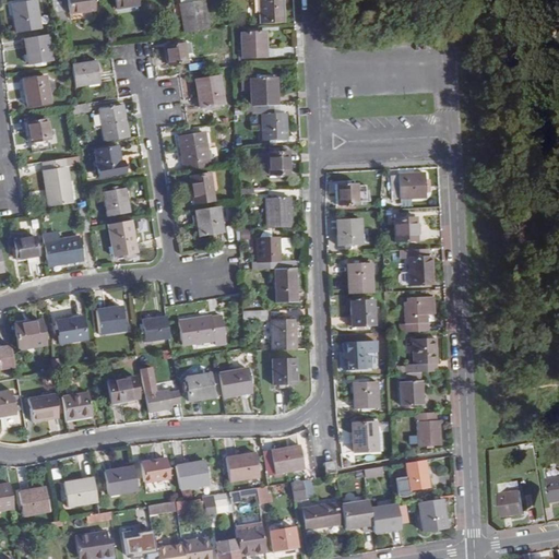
[(13,4),(18,33),(42,30),(36,0),(13,4)]
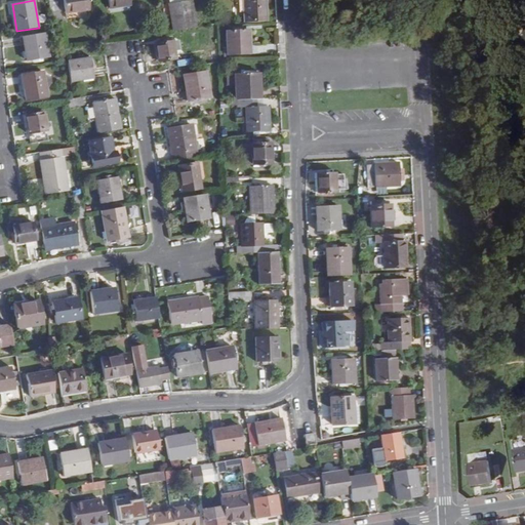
[(51,0),(49,0),(53,26),(61,24),(56,0),(51,0)]
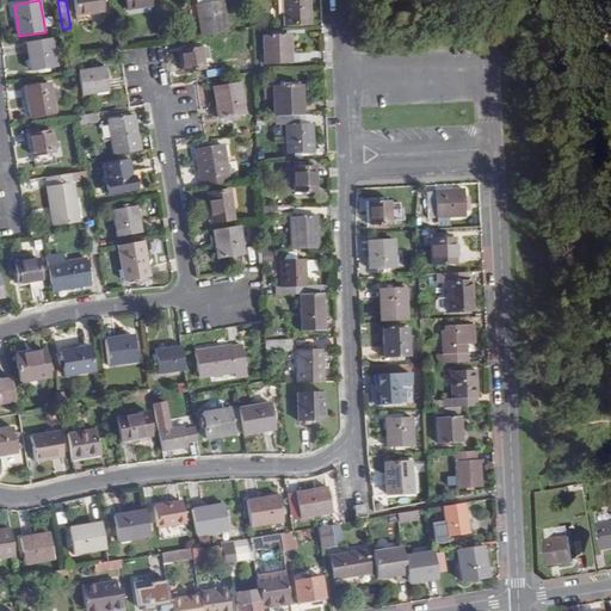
[(74,0),(78,16),(103,12),(100,0),(74,0)]
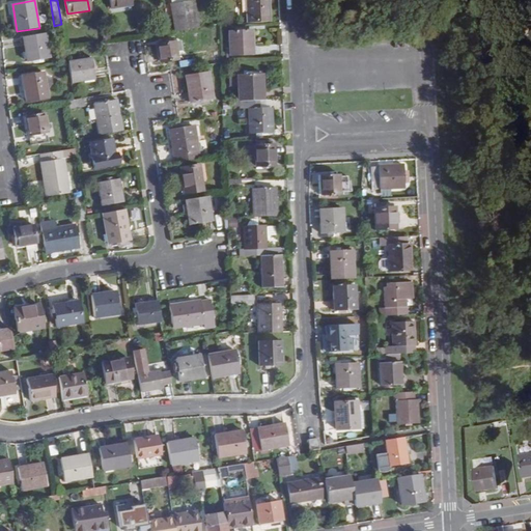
[(109,0),(111,9),(131,5),(130,0),(109,0)]
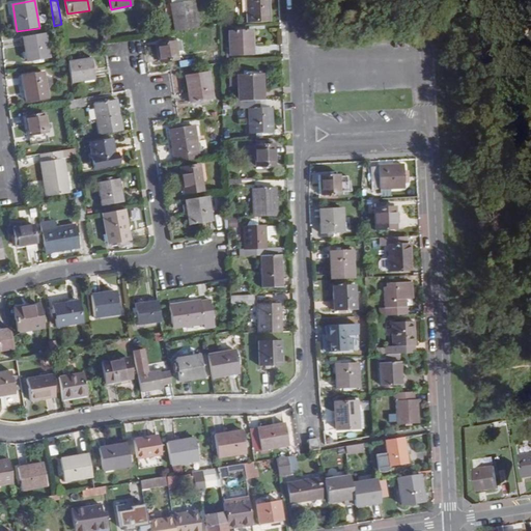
[(170,4),(175,32),(198,28),(193,0),(170,4)]
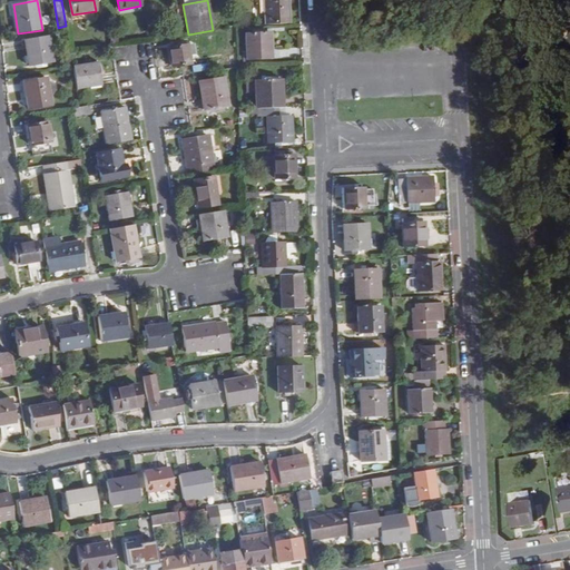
[(264,0),(266,25),(290,25),(287,0),(264,0)]
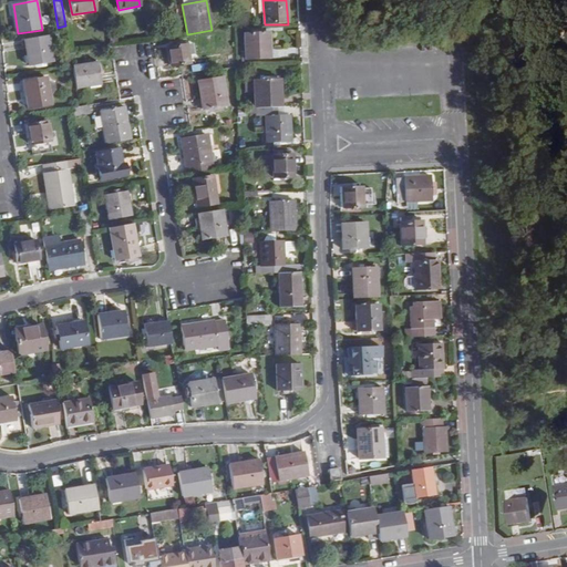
[(116,31),(109,32),(111,44),(117,43),(116,31)]
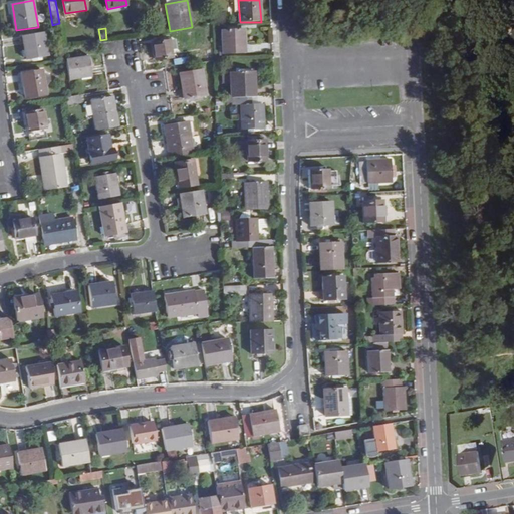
[(222,30),(223,54),(244,53),(243,30),(222,30)]
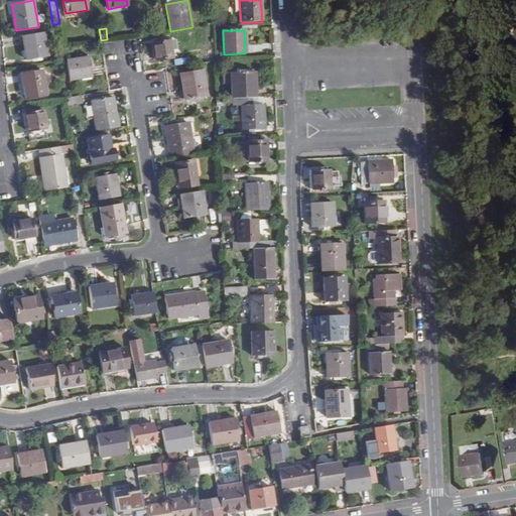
[(22,36),(26,60),(48,56),(44,32),(22,36)]
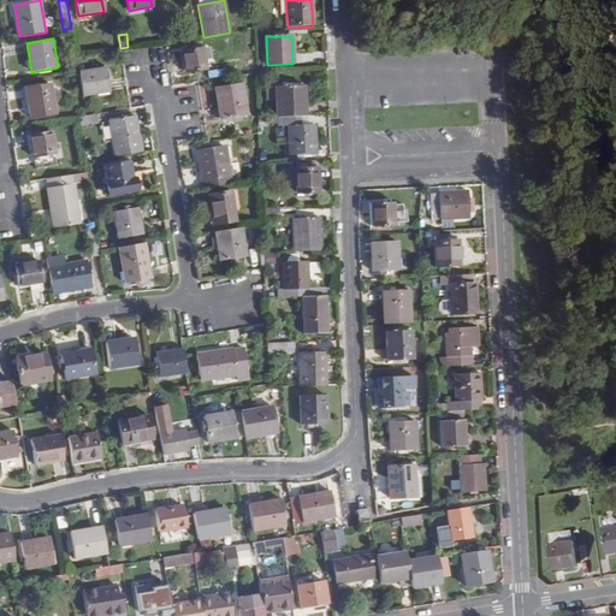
[(183,52),(185,72),(207,69),(203,49),(183,52)]
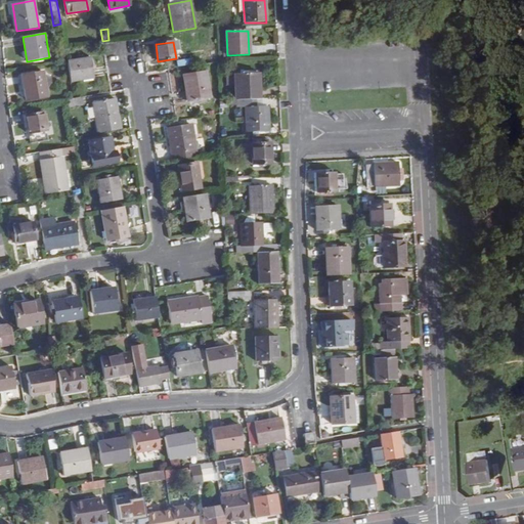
[(90,58),(68,62),(71,82),(93,78),(90,58)]
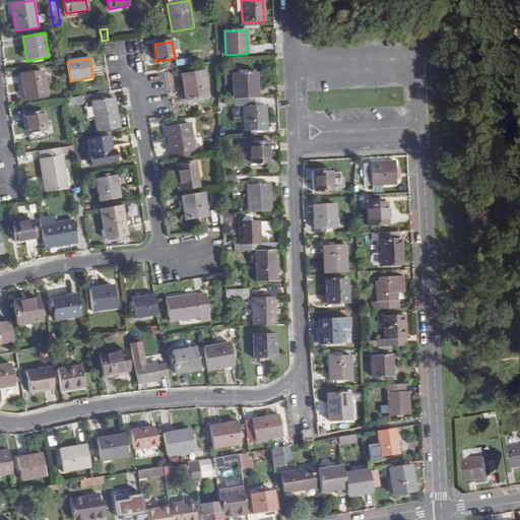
[(182,74),(186,102),(208,98),(204,70),(182,74)]
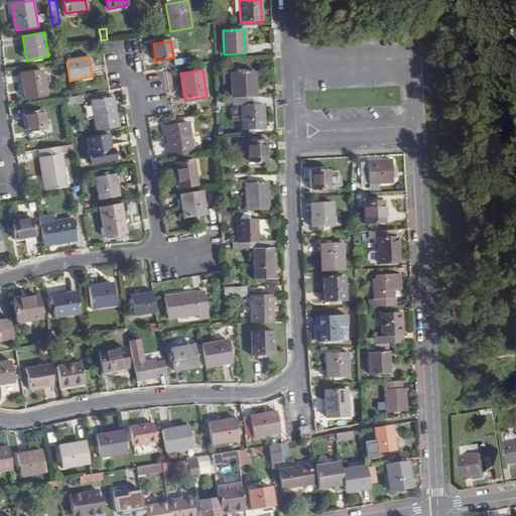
[(42,72),(22,75),(26,98),(46,95),(42,72)]
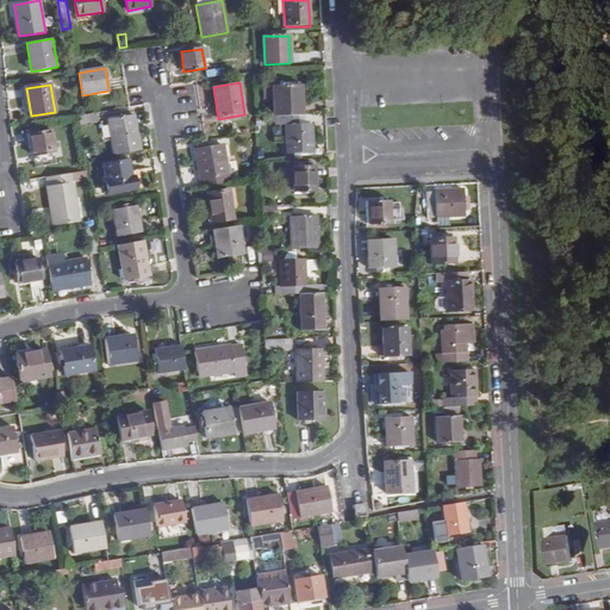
[(302,86),(273,87),(275,116),(296,116),(303,114),(302,86)]
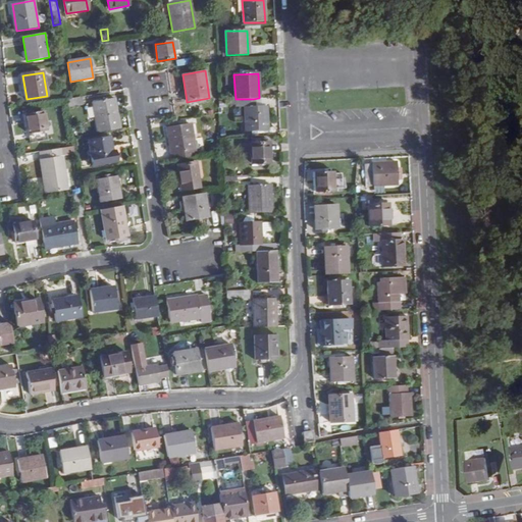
[(73,98),(66,100),(67,107),(83,104),(82,97),(73,98)]
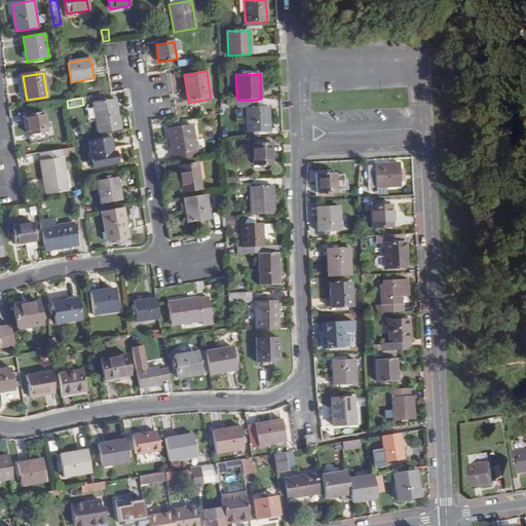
[(94,103),(99,134),(121,129),(115,99),(94,103)]
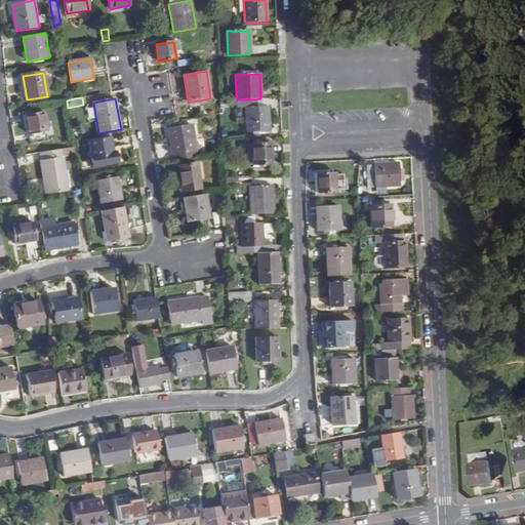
[(254,99),(237,99),(237,109),(255,108),(254,99)]
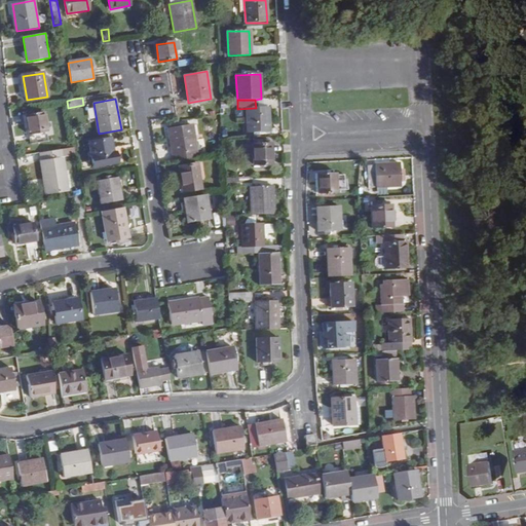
[(256,108),(247,109),(248,133),(271,132),(269,107),(256,108)]
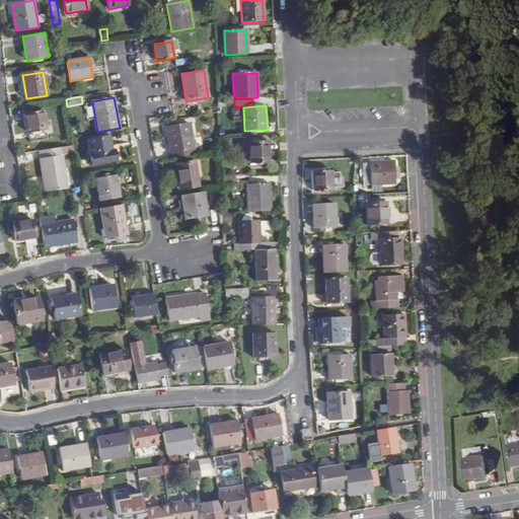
[(25,113),(28,134),(47,130),(44,109),(25,113)]
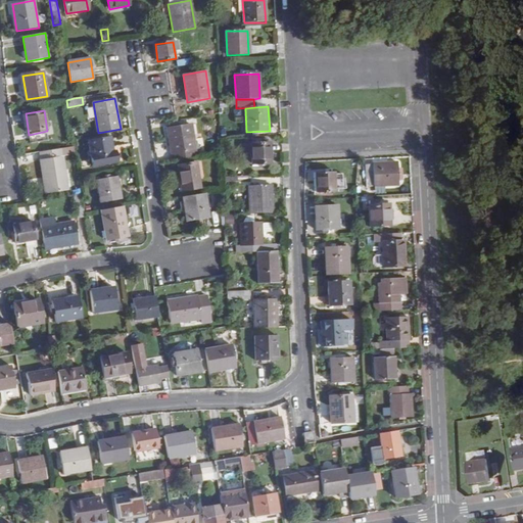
[(168,130),(173,160),(197,156),(191,126),(168,130)]
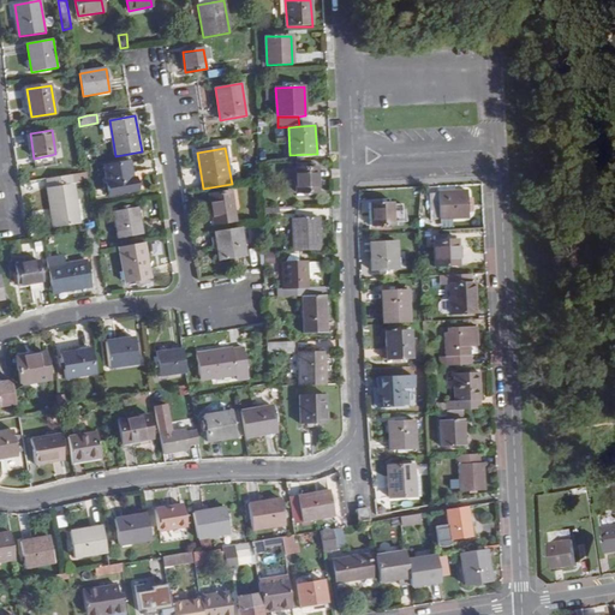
[(105,167),(111,197),(139,191),(138,184),(135,185),(130,162),(105,167)]
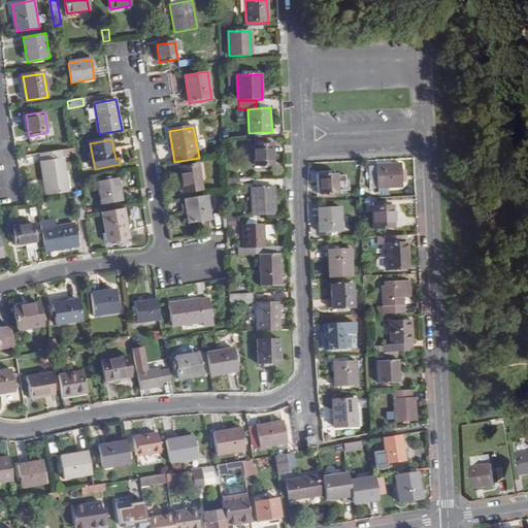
[(271,144),(245,145),(246,166),(272,165),(271,144)]
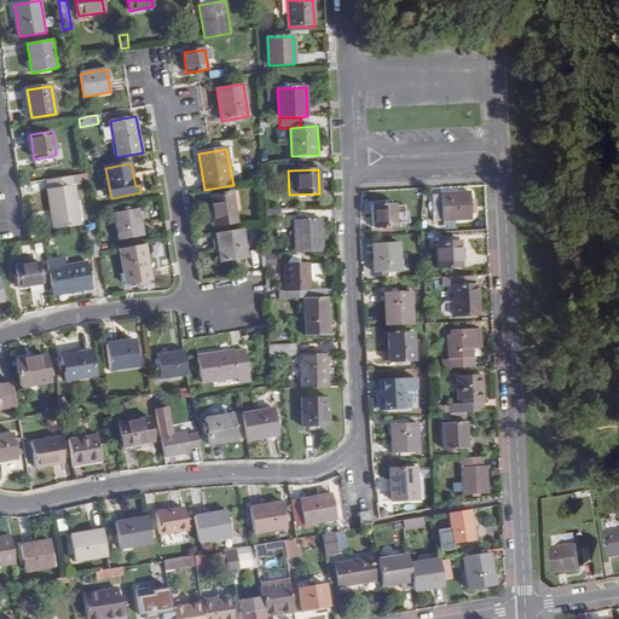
[(288,172),(279,172),(279,195),(289,195),(288,172)]
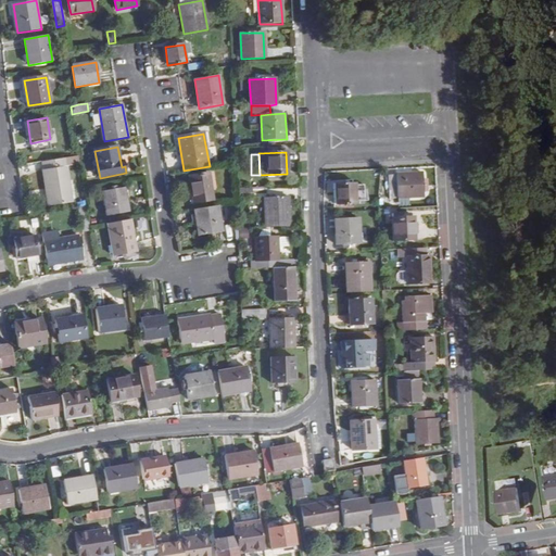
[(42,162),(49,205),(72,202),(66,166),(79,164),(78,155),(42,162)]
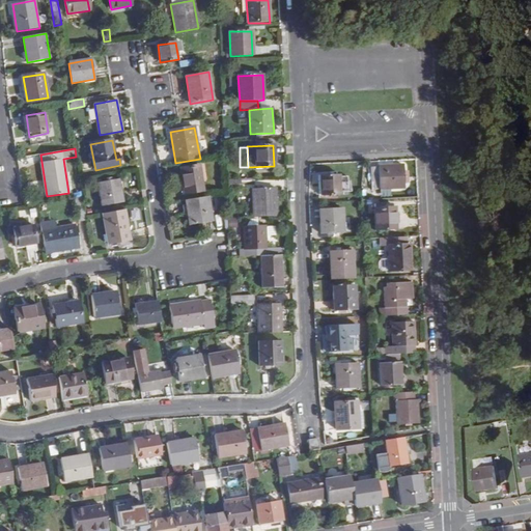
[(204,166),(180,169),(185,193),(203,190),(201,182),(207,180),(204,166)]
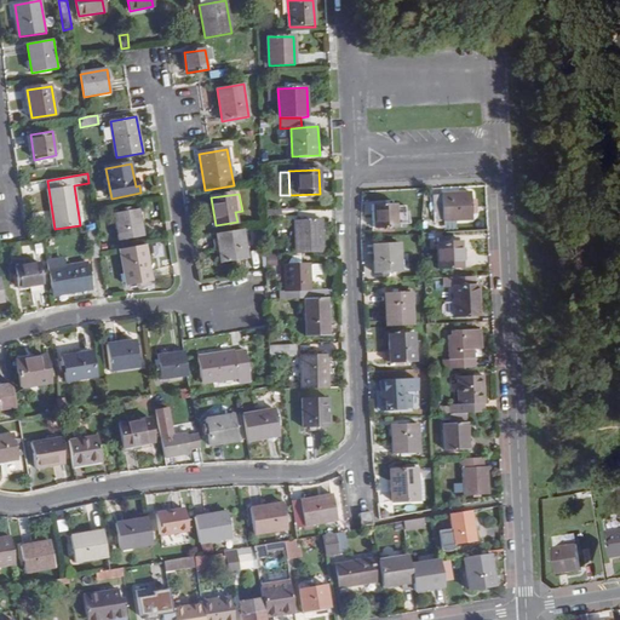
[(432,195),(435,220),(472,219),(471,194),(432,195)]
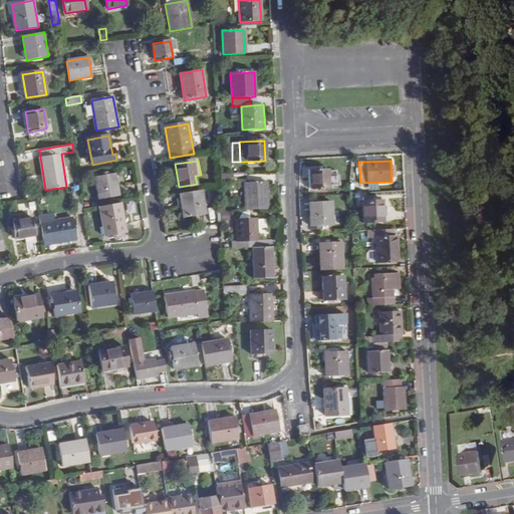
[(328,169),(310,170),(310,190),(329,189),(328,186),(337,186),(337,171),(328,171),(328,169)]
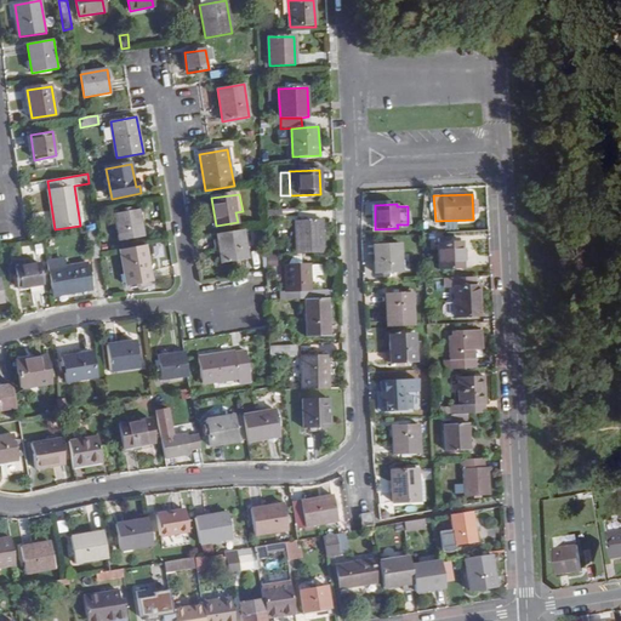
[(138,210),(115,215),(120,241),(143,237),(138,210)]
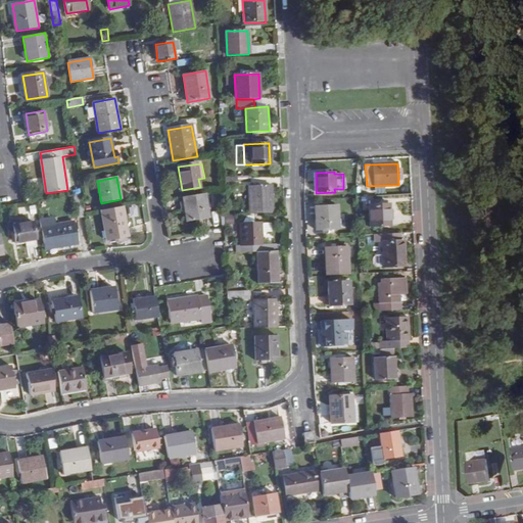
[(230,178),(222,178),(223,191),(230,191),(230,187),(238,186),(237,177),(230,178)]
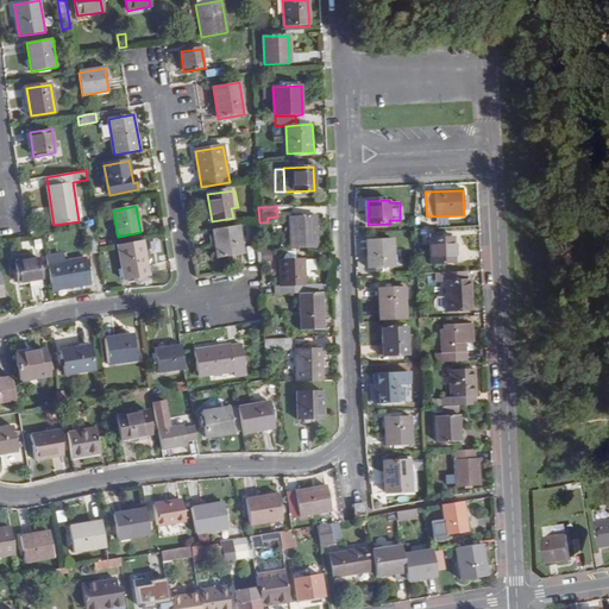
[(294,218),(290,218),(292,250),(318,248),(316,217),(294,218)]
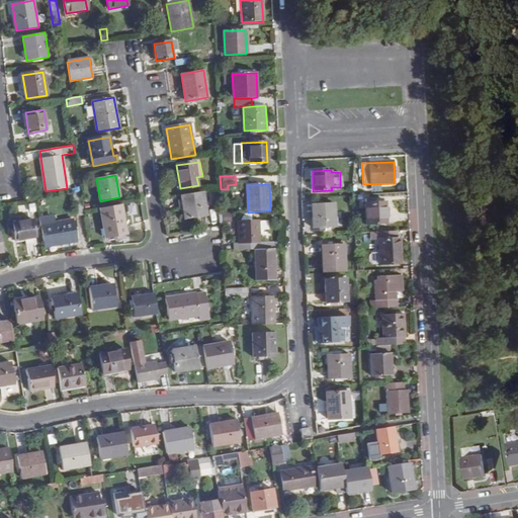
[(81,191),(74,192),(78,217),(84,216),(84,211),(81,191)]
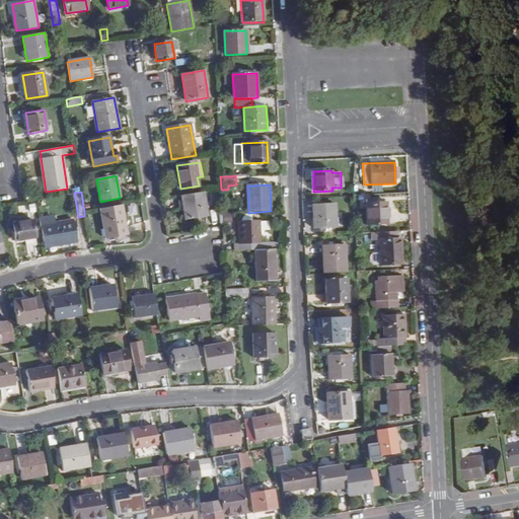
[(182,196),(186,220),(207,217),(204,193),(182,196)]
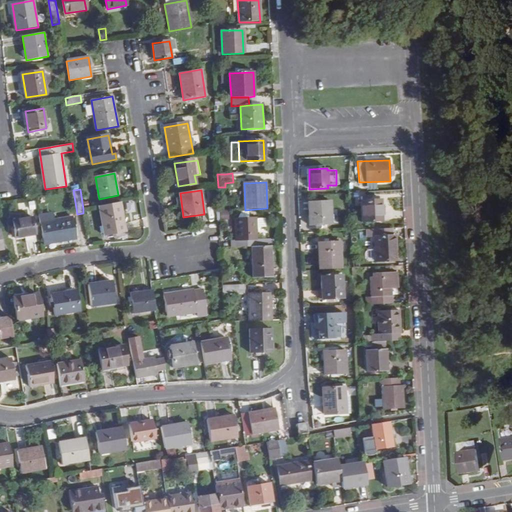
[(381,199),(361,200),(362,222),(382,221),(381,199)]
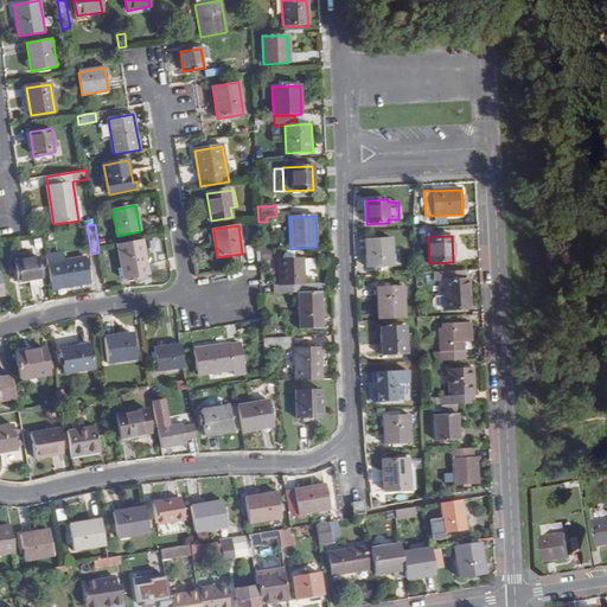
[(391,238),(365,240),(366,268),(393,266),(391,238)]
